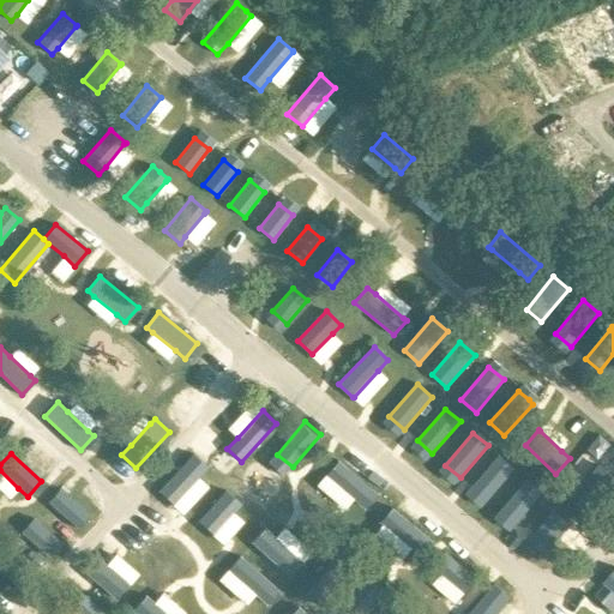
[(193,455),(158,492),(173,505),(198,477),(208,467),(193,455)]
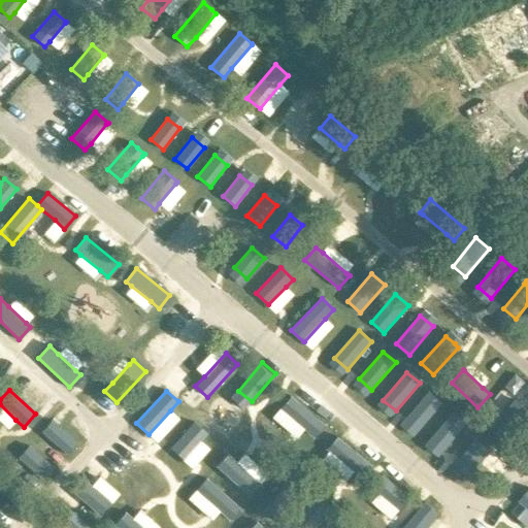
[(430,391),(405,419),(419,430),(442,402),(430,391)]
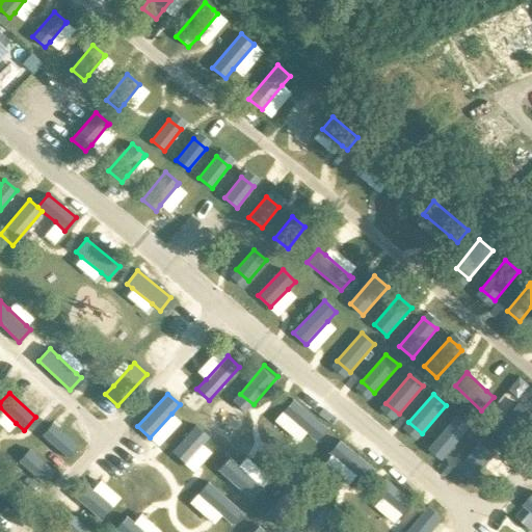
[(294,399),(283,411),(308,432),(317,441),(327,428),(294,399)]
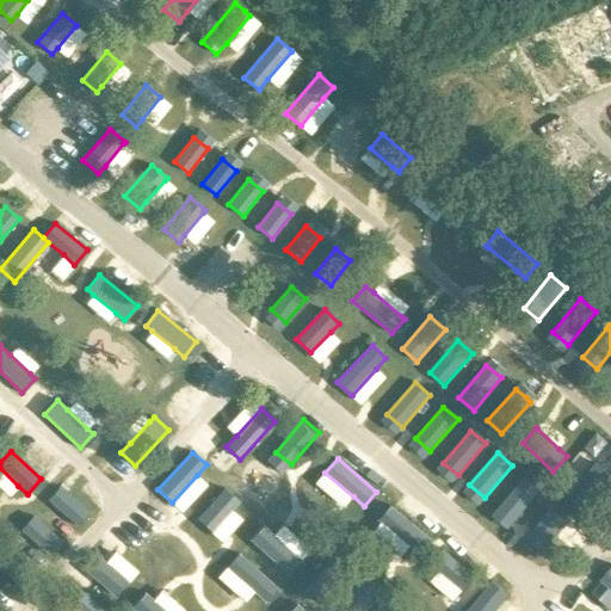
[(568,497),(596,520),(610,501),(610,473),(597,462),(568,497)]
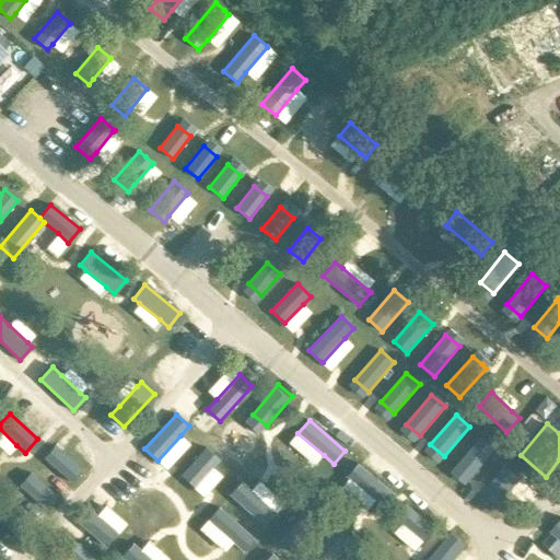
[(481,436),(456,467),(470,478),(494,448),(481,436)]
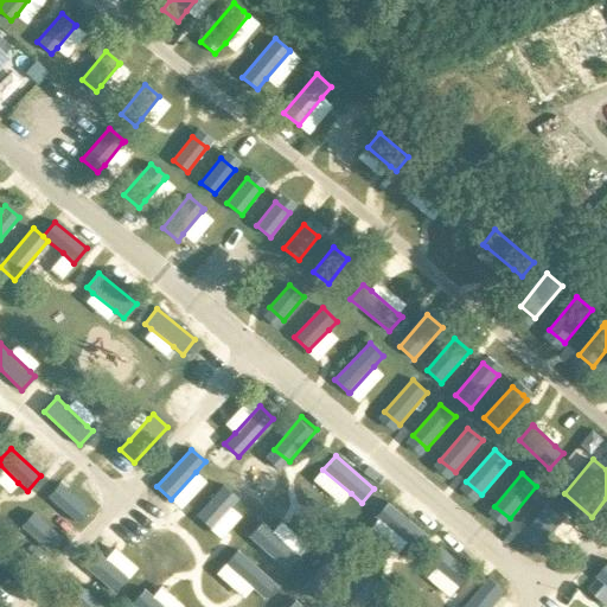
[(224,485),(196,516),(211,529),(230,508),(238,498),(224,485)]
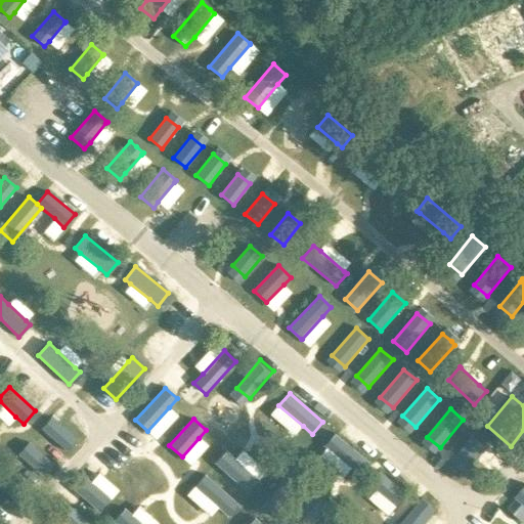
[(58,422),(47,434),(67,451),(77,439),(58,422)]
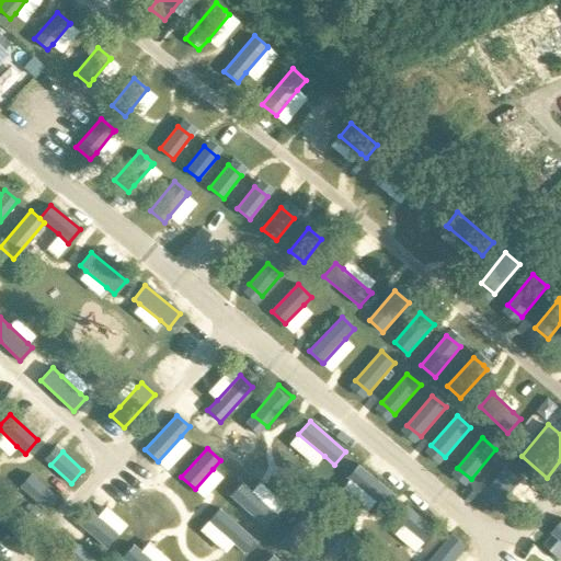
[(359,465),(348,478),(351,479),(376,501),(385,507),(396,494),(359,465)]
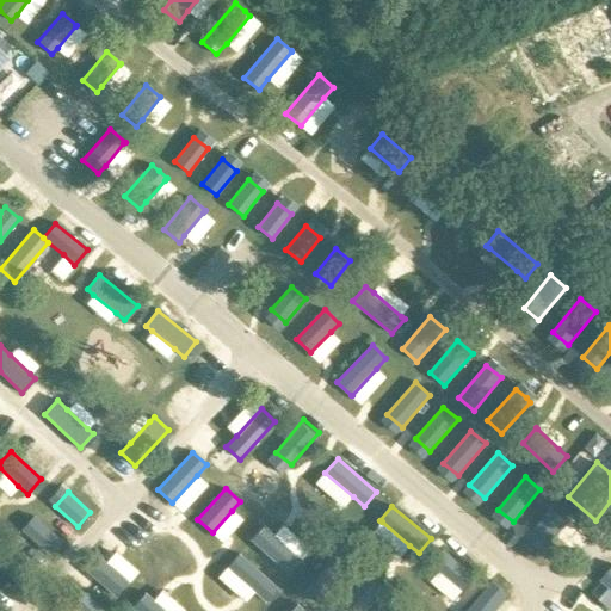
[(550,507),(531,531),(547,544),(566,520),(550,507)]
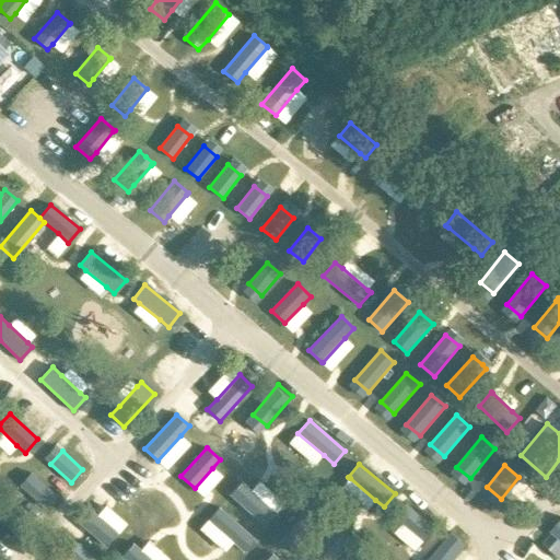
[(38,478),(26,491),(46,510),(58,497),(38,478)]
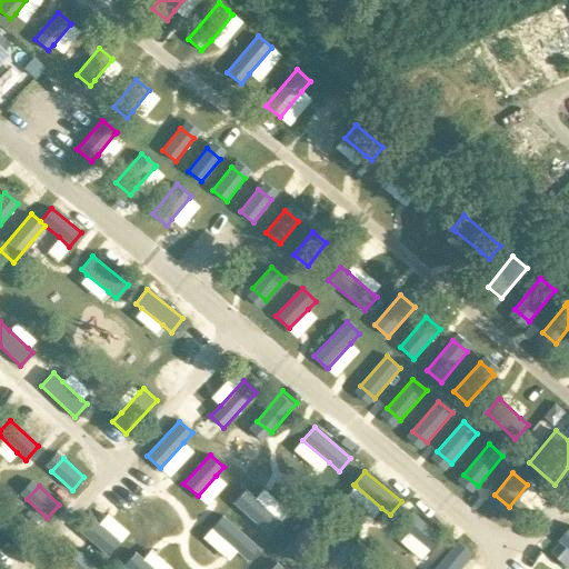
[(245,489),(233,502),(269,533),(280,520),(255,498),(245,489)]
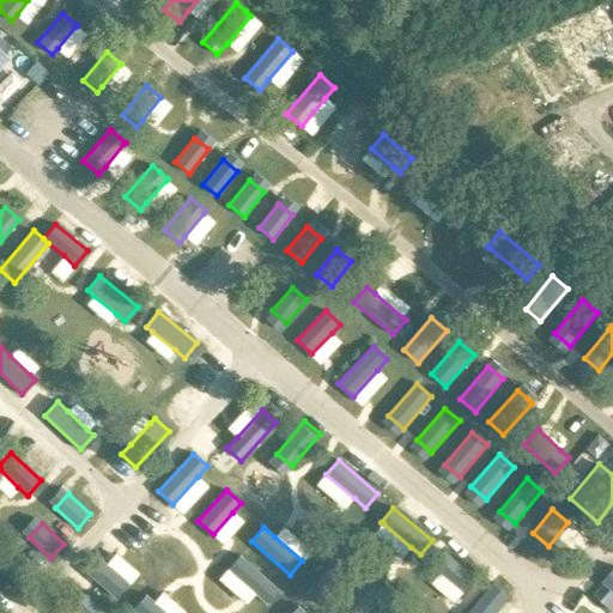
[(383,589),(414,553),(394,536),(364,572),(383,589)]
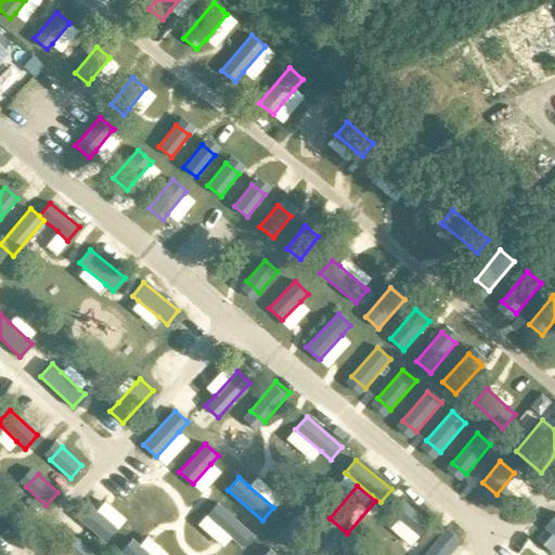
[(402,499),(391,513),(399,519),(420,537),(431,524),(402,499)]
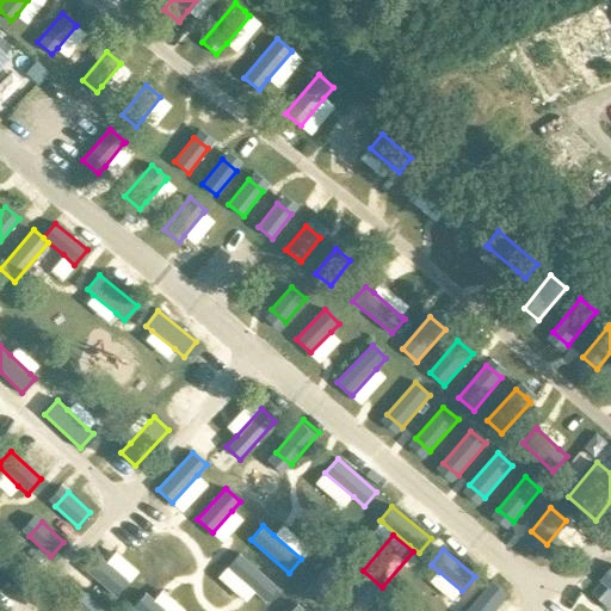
[(97,554),(85,569),(116,596),(128,581),(106,562),(97,554)]
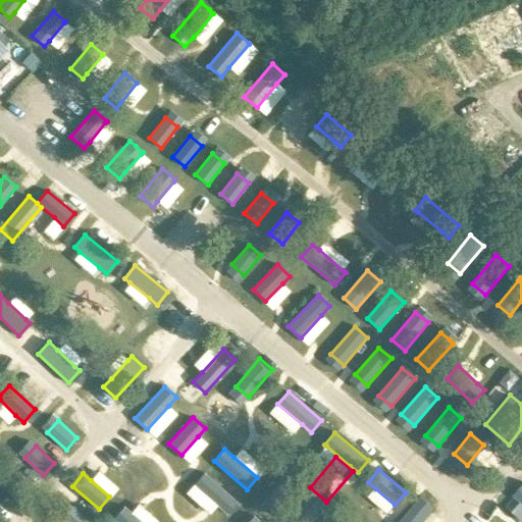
[(204,473),(194,485),(216,506),(226,514),(237,502),(204,473)]
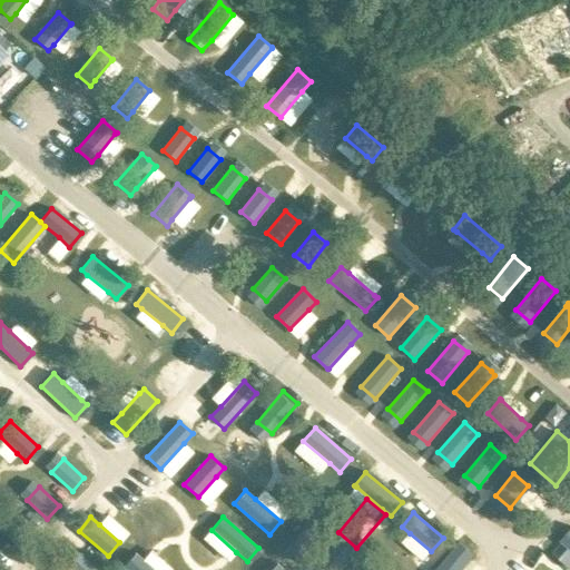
[(11,518),(0,530),(20,549),(32,536),(11,518)]
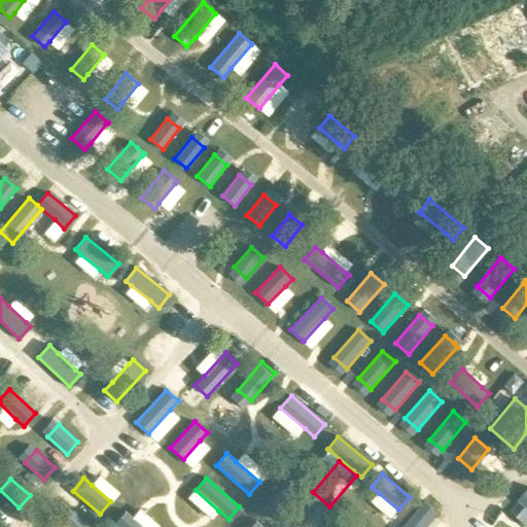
[(286,482),(262,511),(276,521),(299,492),(286,482)]
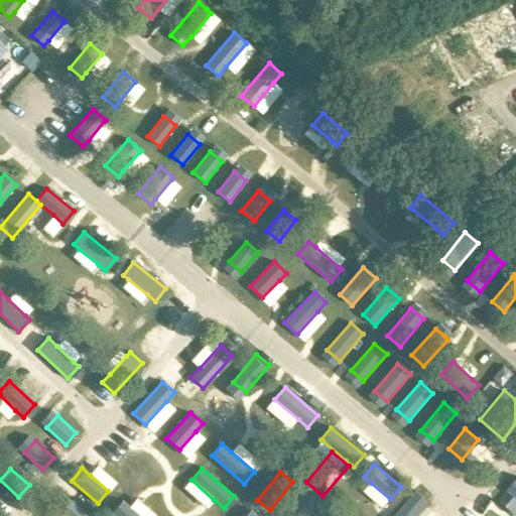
[(515,479),(507,490),(508,490),(515,497),(515,479)]
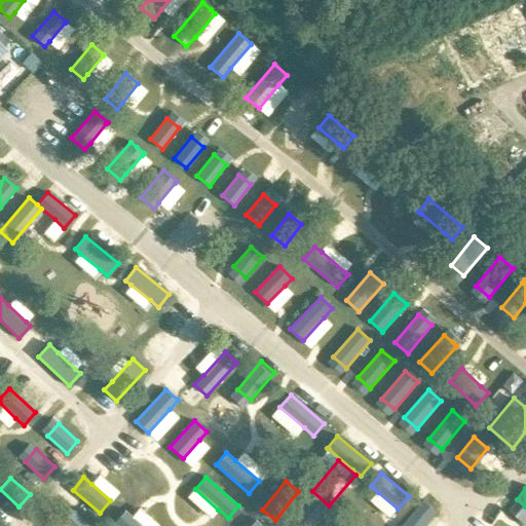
[(424,499),(402,525),(423,525),(437,511),(424,499)]
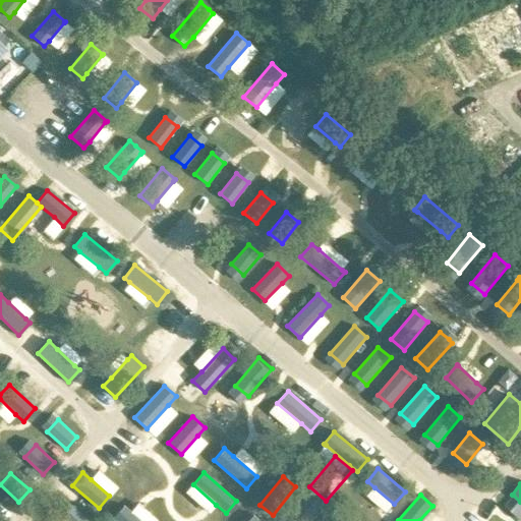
[(307,496),(287,520),(308,520),(321,506),(307,496)]
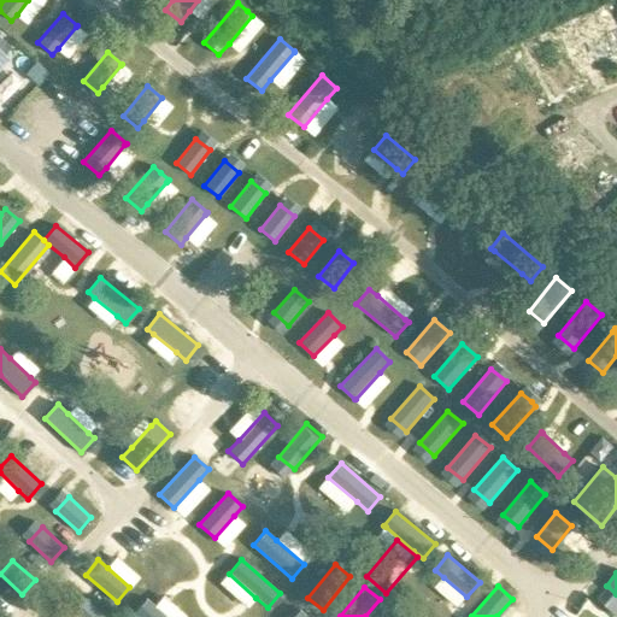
[(106,616),(74,588),(62,603),(63,604),(77,616),(106,616)]
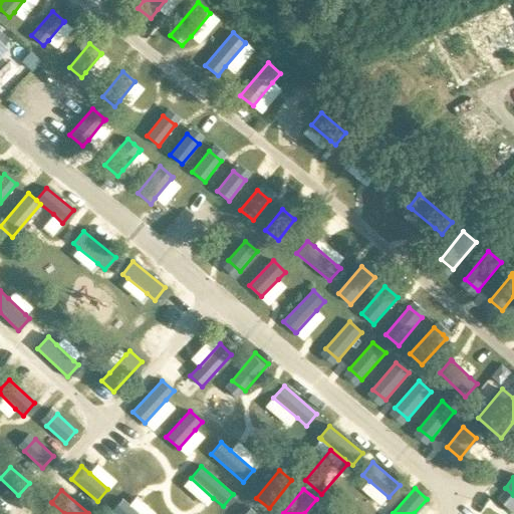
[(121,499),(111,511),(114,513),(139,513),(130,505),(121,499)]
